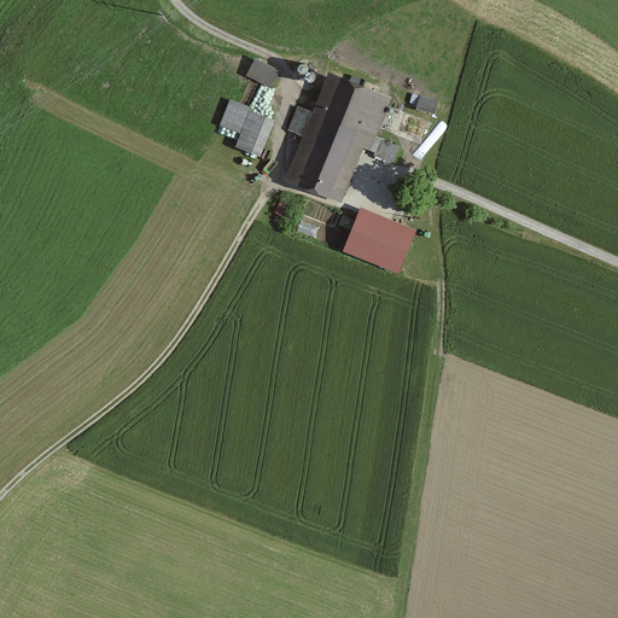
[(279,70),(256,58),(248,74),(252,76),(258,80),(270,86),(279,70)]
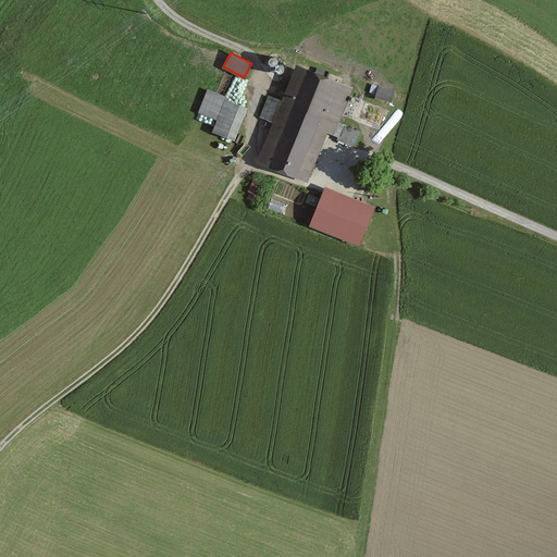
[(353,89),(294,66),(281,101),(268,97),(259,119),(273,124),(257,162),(307,182),(325,135),(351,146),(357,132),(338,124),(353,89)]
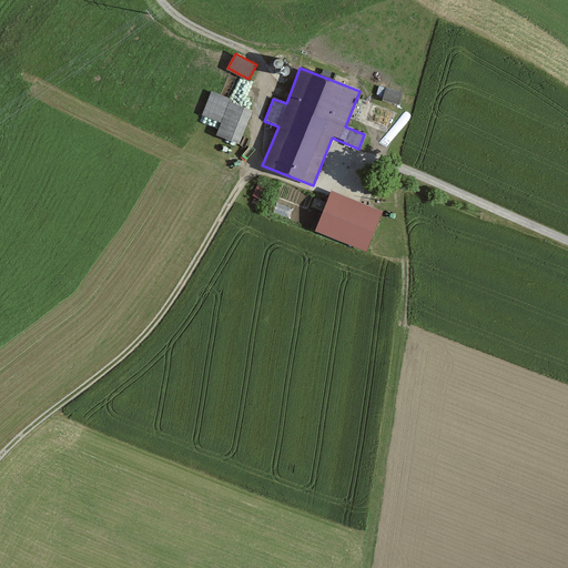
[(403,91),(386,87),(379,85),(377,93),(384,95),(383,99),(399,103),(403,91)]
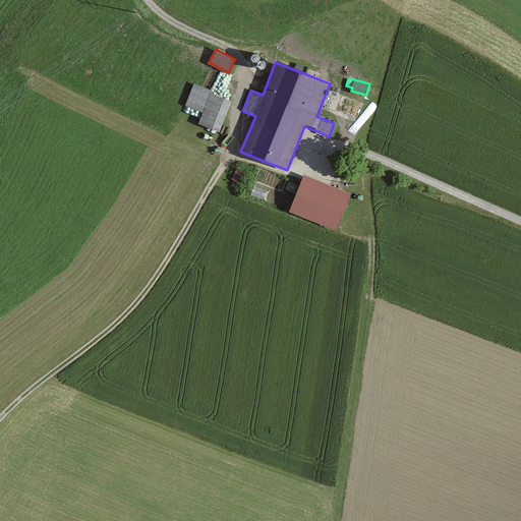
[(211,93),(212,90),(209,89),(203,85),(194,82),(185,104),(203,111),(198,123),(219,131),(231,101),(211,93)]
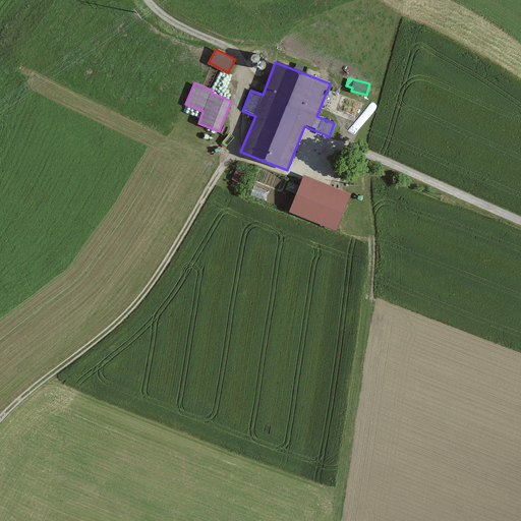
[(248,172),(237,168),(232,179),(244,183),(248,172)]
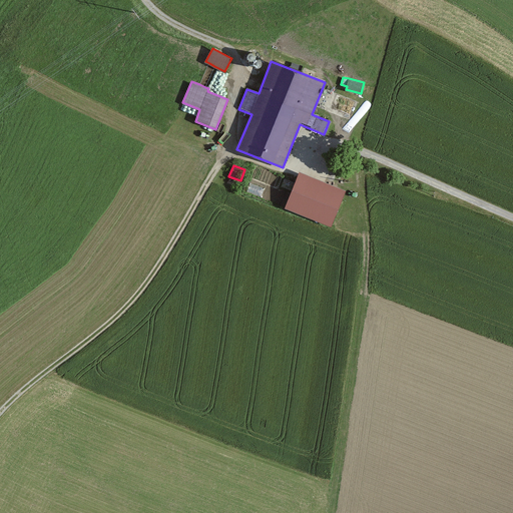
[(345,191),(299,173),(296,179),(284,209),(331,227),(345,191)]
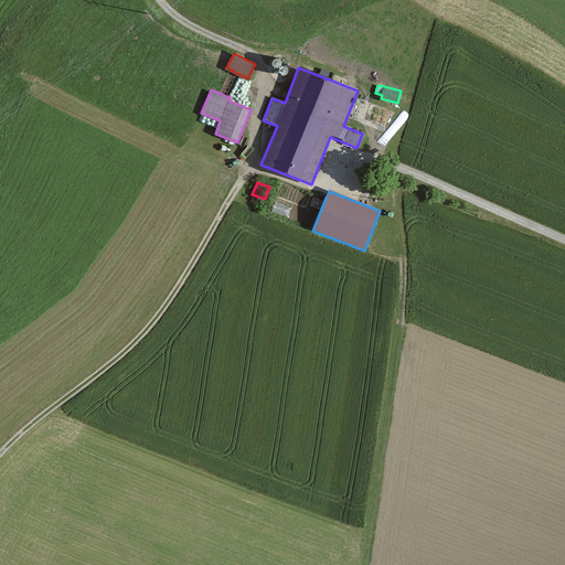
[(291,208),(275,202),(272,211),(288,217),(291,208)]
